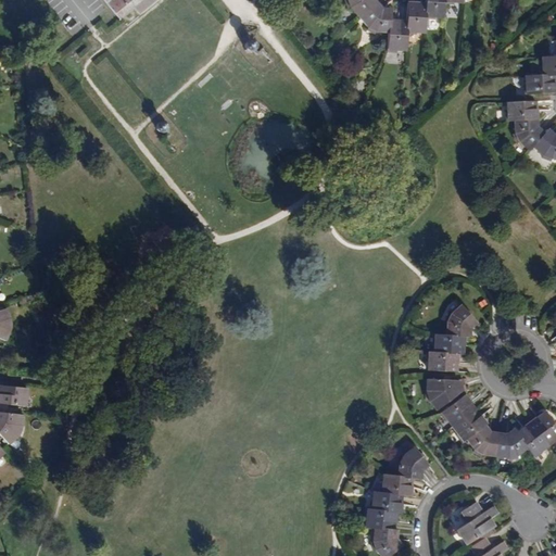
[(96,8),(110,25),(139,0),(103,0),(104,1),(96,8)]
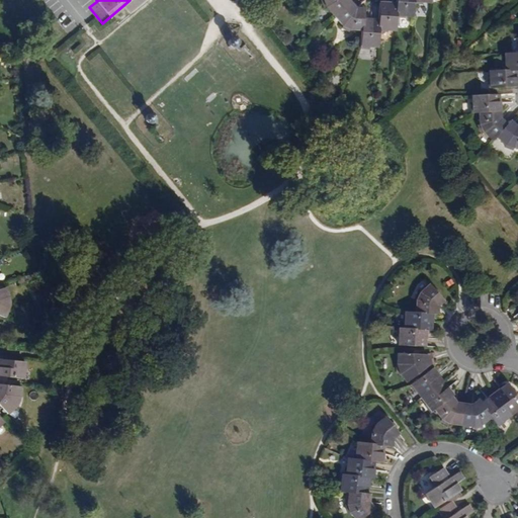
[(335,15),(350,1),(349,0),(321,0),(323,6),(326,5),(335,15)]
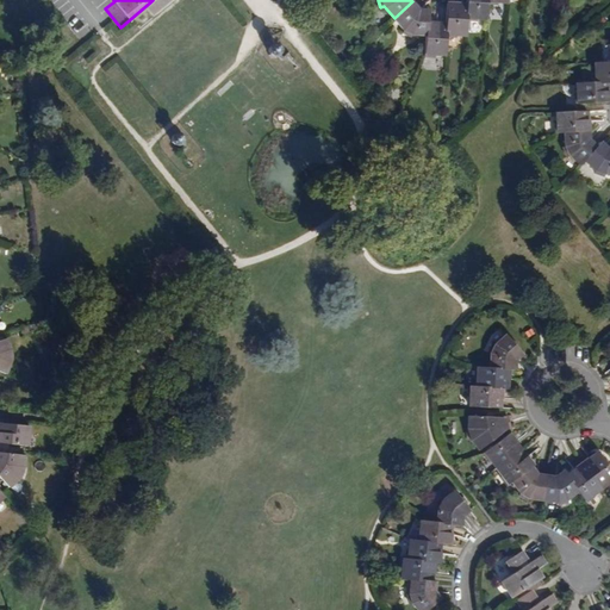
[(486,17),(486,2),(486,0),(466,0),(467,2),(466,19),(475,19),(475,17),(486,17)]
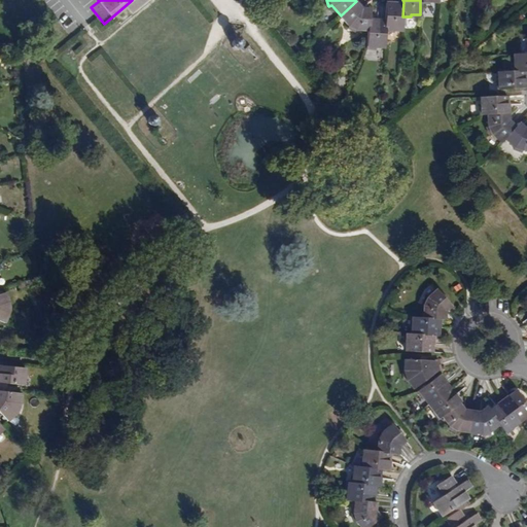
[(369,30),(370,18),(370,9),(362,8),(356,1),(341,15),(349,26),(348,28),(354,31),(355,30),(369,30)]
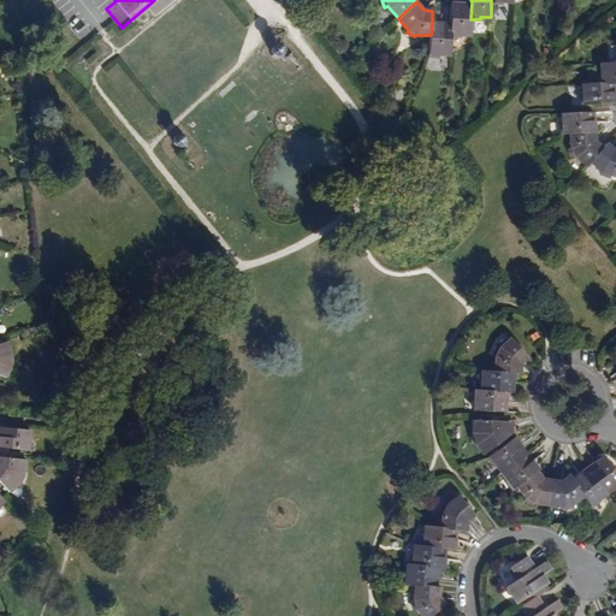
[(469,34),(471,19),(472,3),(452,1),(451,23),(450,35),(460,36),(461,34),(469,34)]
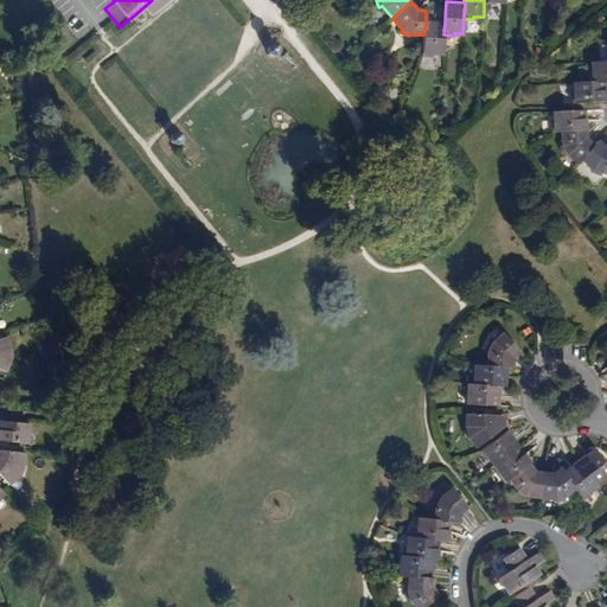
[(442,52),(443,34),(445,23),(426,20),(425,34),(422,55),(433,56),(433,52),(442,52)]
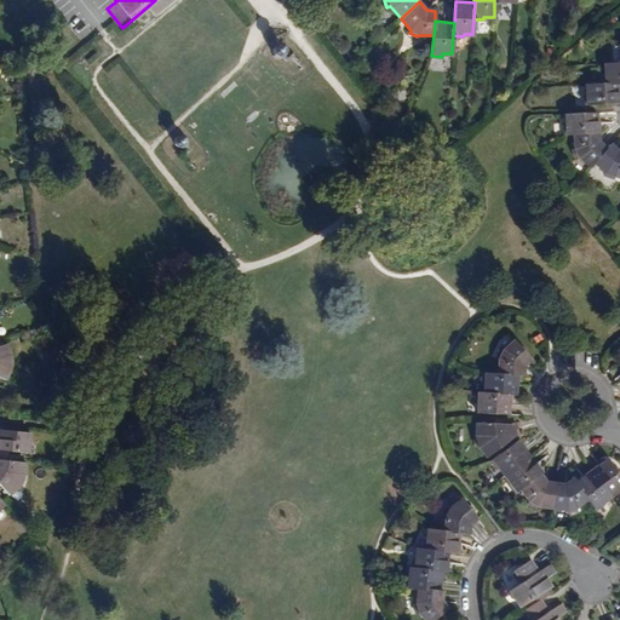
[(109,28),(118,38),(124,32),(115,22),(109,28)]
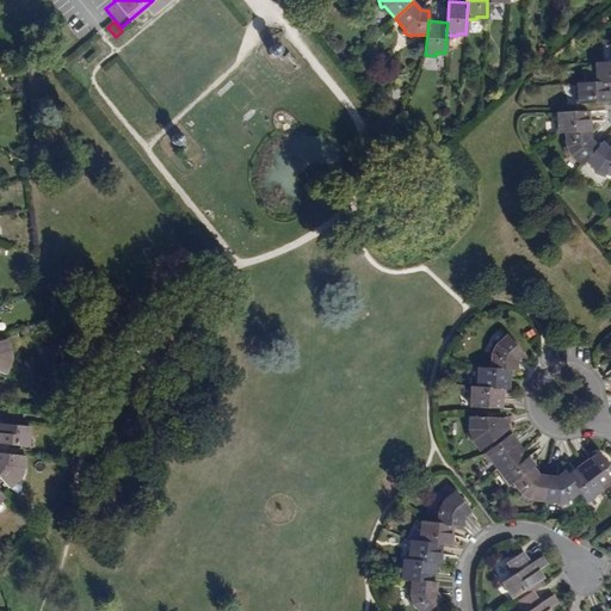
[(606,82),(610,82),(610,62),(596,63),(597,74),(594,74),(594,84),(606,82)]
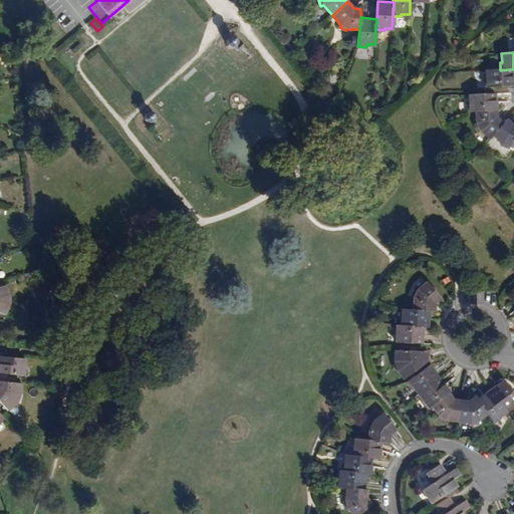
[(485,86),(511,84),(510,69),(500,70),(487,70),(487,79),(485,79),(485,86)]
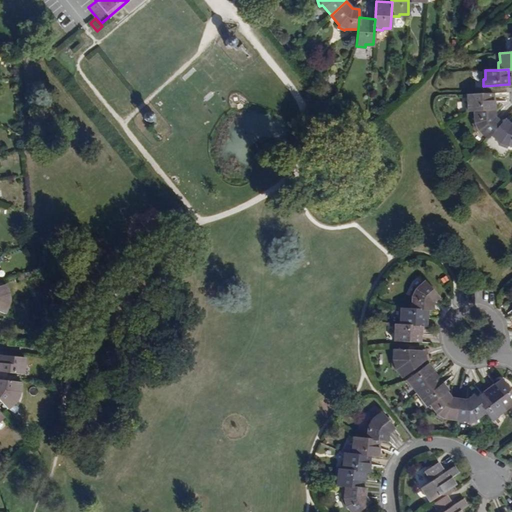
[(473,110),(494,109),(493,92),(467,94),(467,102),(464,102),(464,111),(473,110)]
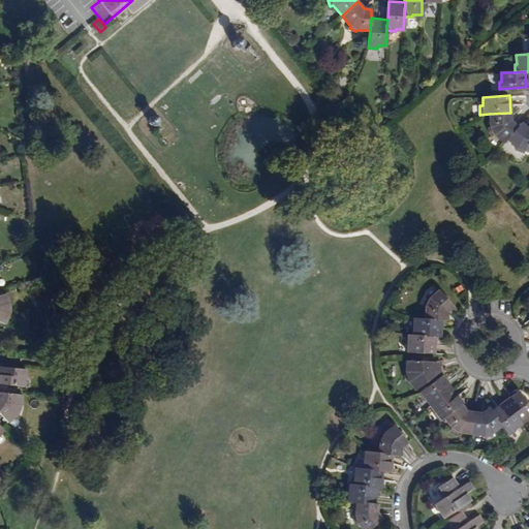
[(505,139),(517,127),(510,121),(510,113),(489,114),(490,127),(488,129),(491,136),(494,135),(502,144),(505,139)]
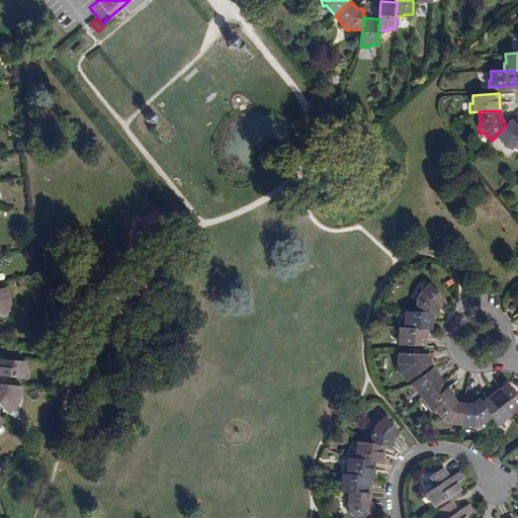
[(513,148),(517,148),(517,126),(516,127),(509,120),(506,124),(495,137),(503,144),(502,147),(512,151),(513,148)]
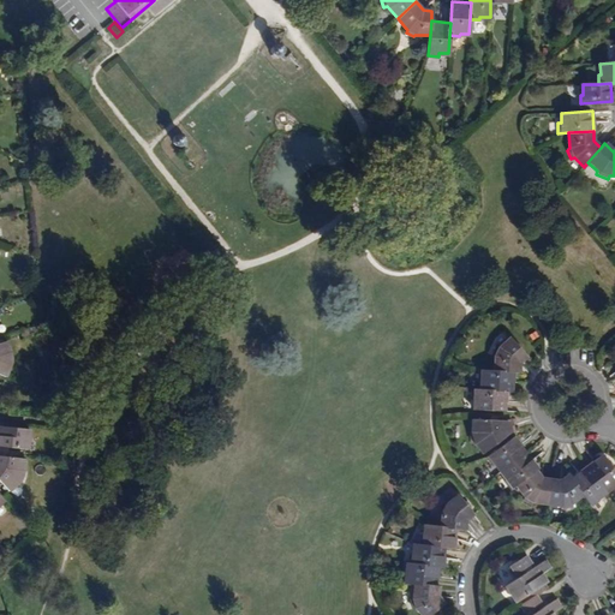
[(514,374),(520,375),(521,362),(527,357),(511,338),(502,346),(500,345),(494,356),(497,357),(495,372),(514,374)]
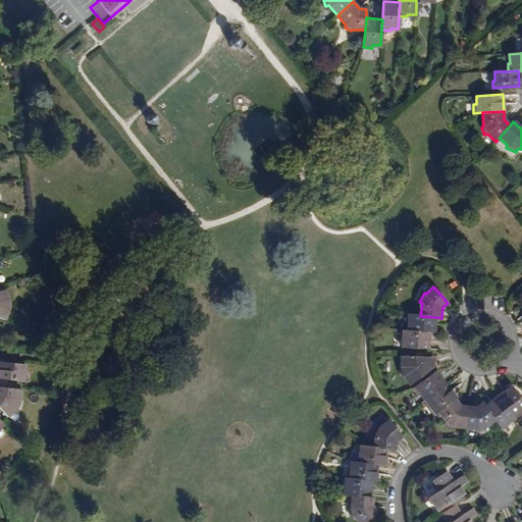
[(9,298),(7,299),(5,290),(0,291),(0,318),(3,320),(7,312),(8,312),(11,305),(9,298)]
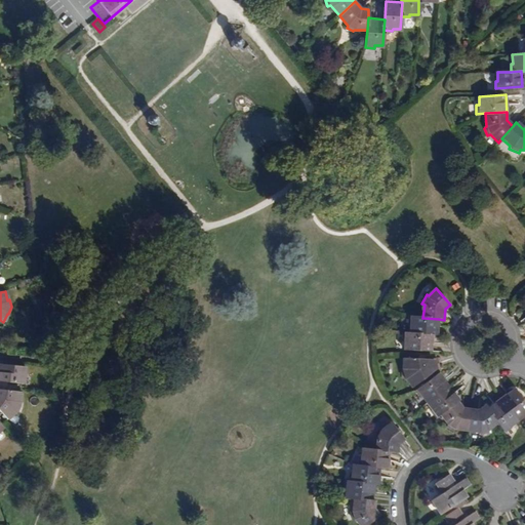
[(433,334),(437,335),(439,319),(422,318),(409,316),(408,323),(411,324),(410,332),(433,334)]
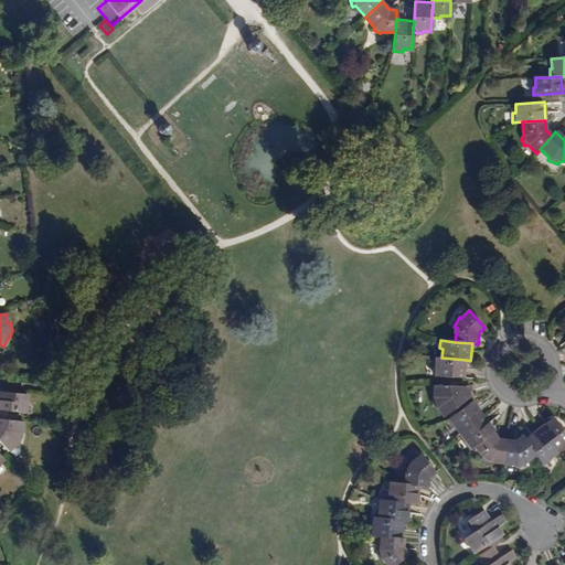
[(435,373),(464,375),(466,360),(441,358),(434,356),(433,365),(436,365),(435,373)]
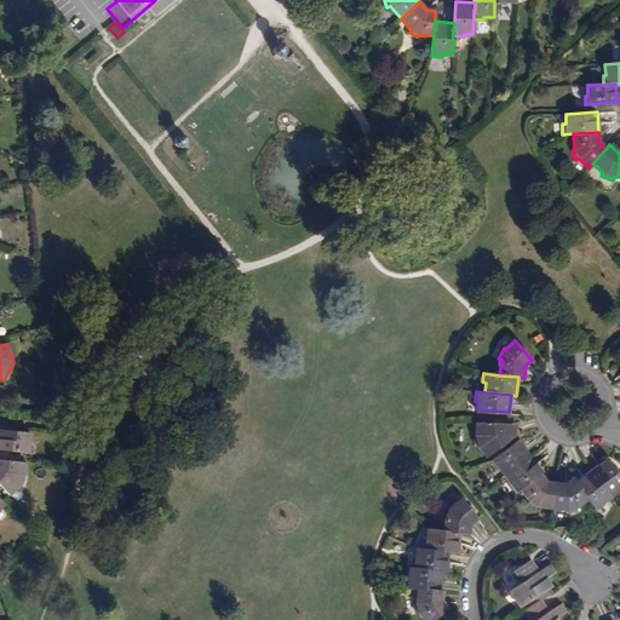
[(501,453),(512,445),(509,440),(516,435),(514,425),(500,424),(492,424),(475,423),(474,431),(471,432),(476,451),(480,449),(486,458),(498,448),(501,453)]
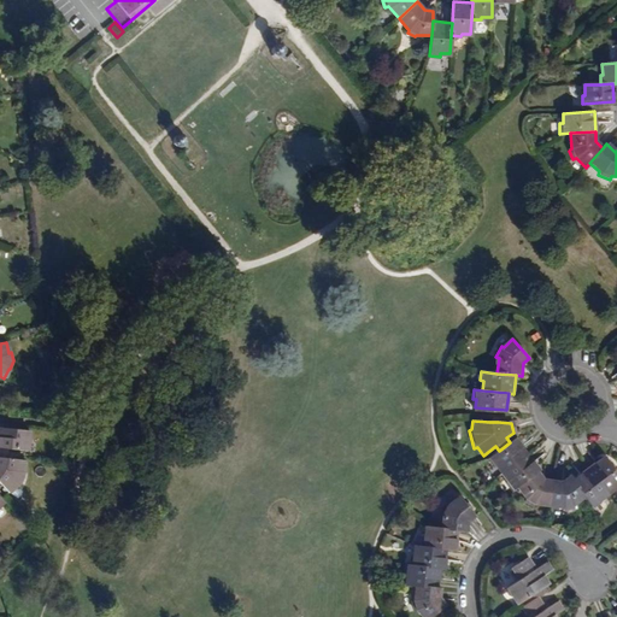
[(28,441),(30,439),(31,433),(28,430),(15,429),(6,428),(0,427),(0,452),(5,453),(6,453),(7,448),(27,451),(28,441)]
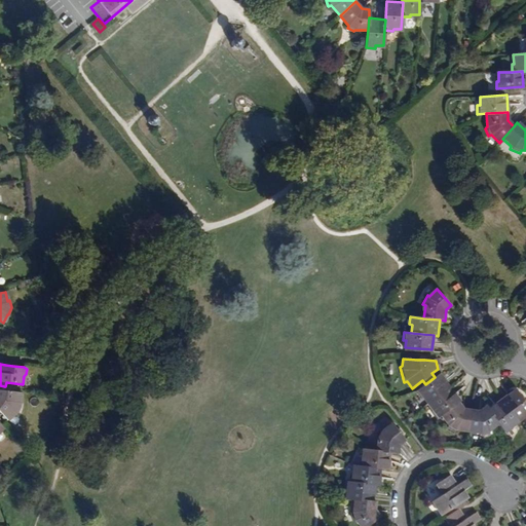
[(428,403),(450,387),(440,374),(435,377),(425,384),(416,391),(421,398),(423,397),(428,403)]
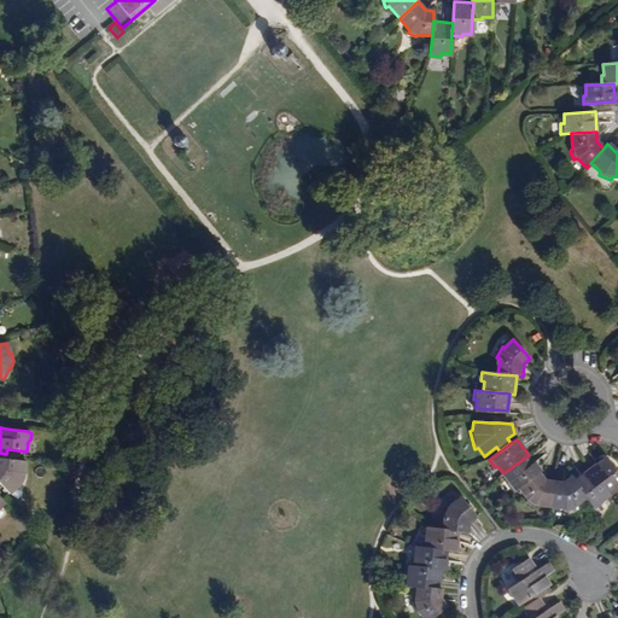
[(518,488),(537,472),(540,471),(540,470),(529,455),(503,473),(508,479),(506,482),(512,491),(518,488)]
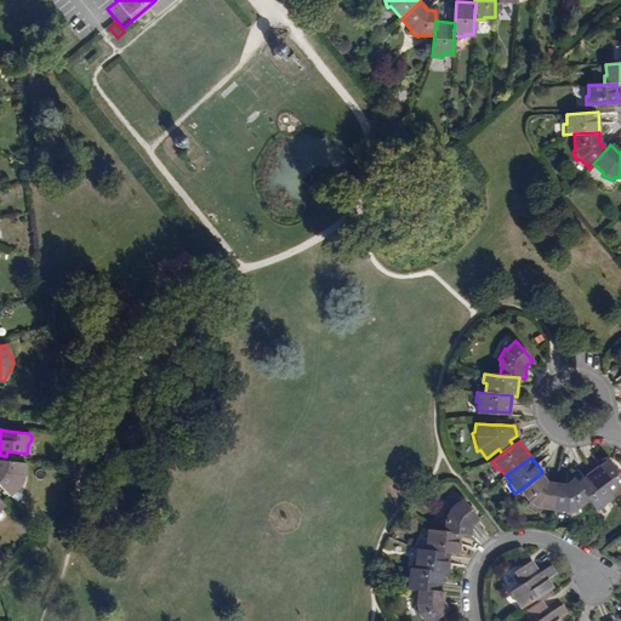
[(21,486),(24,479),(26,472),(22,472),(23,462),(5,460),(0,459),(0,485),(10,495),(16,489),(17,490),(21,486)]
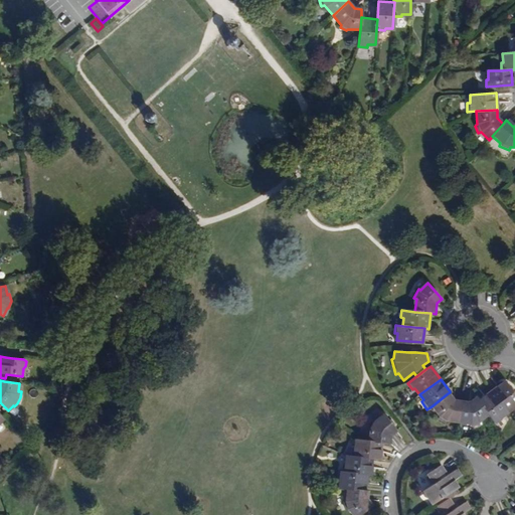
[(514,411),(514,410),(514,396),(504,383),(491,392),(507,413),(513,408),(514,411)]
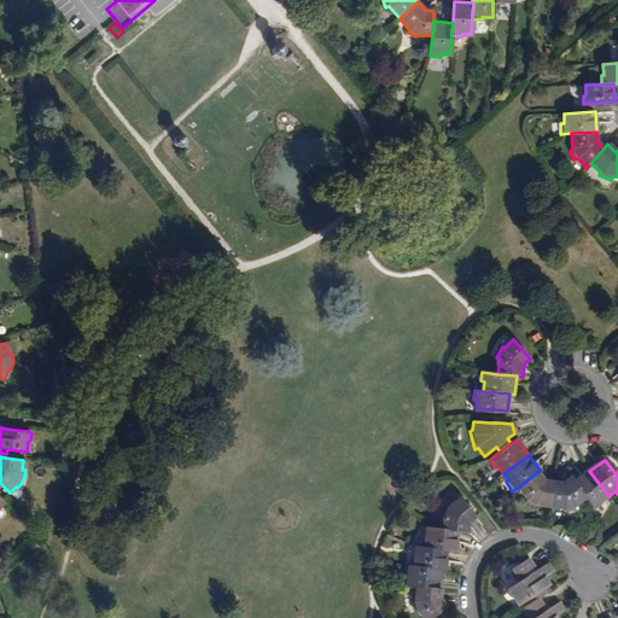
[(600,502),(608,496),(589,471),(573,483),(586,499),(594,511),(601,506),(600,502)]
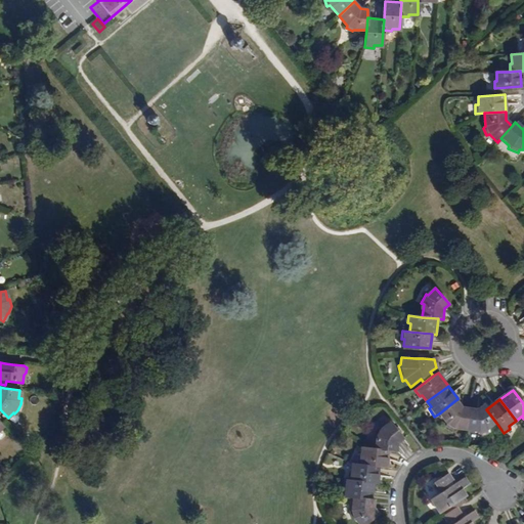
[(453,429),(465,430),(469,408),(460,406),(455,400),(439,413),(445,422),(443,424),(451,430),(453,429)]
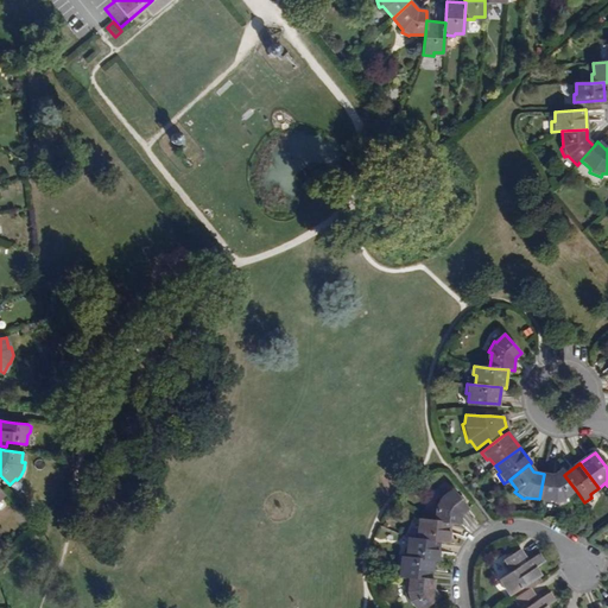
[(564,499),(576,491),(564,475),(561,470),(555,475),(544,474),(539,499),(552,501),(552,504),(565,502),(564,499)]
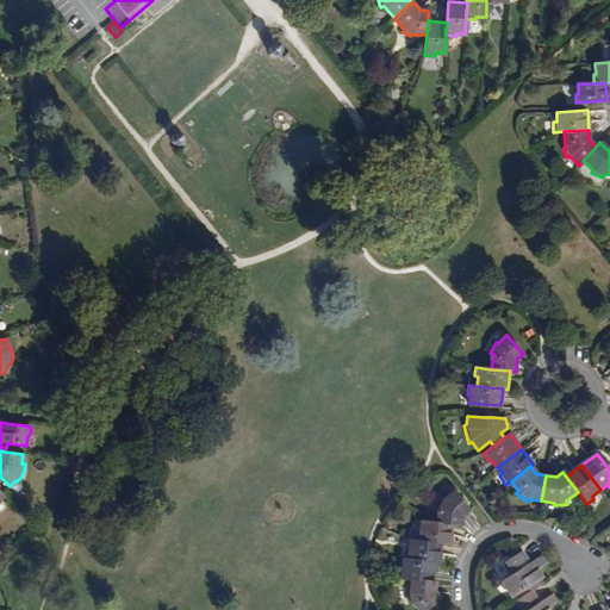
[(452,524),(460,526),(462,516),(468,510),(455,492),(444,500),(441,498),(436,508),(439,509),(436,523),(452,524)]
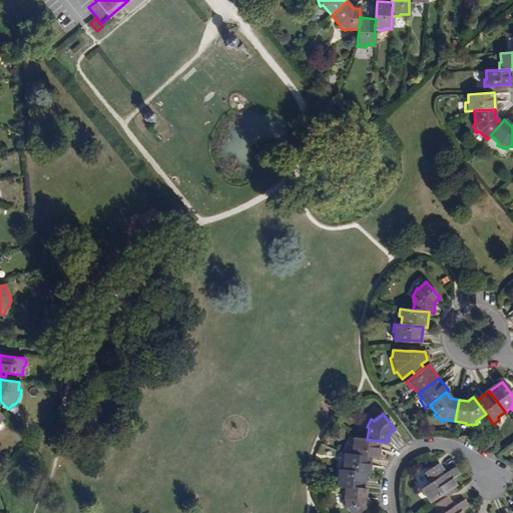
[(370,457),(378,458),(380,441),(367,440),(354,439),(353,447),(351,447),(350,455),(370,457)]
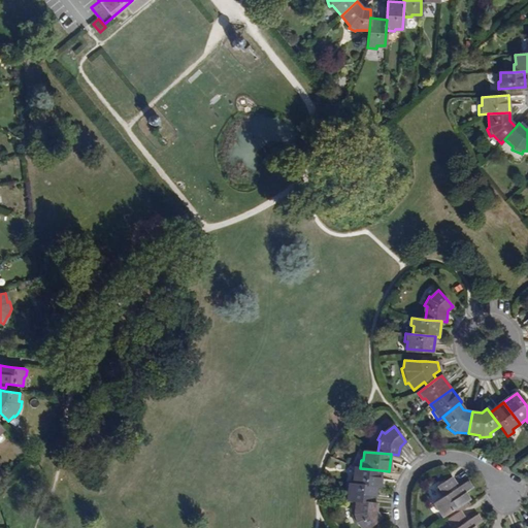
[(376,487),(378,487),(381,470),(360,468),(354,467),(353,474),(352,474),(350,484),(376,487)]
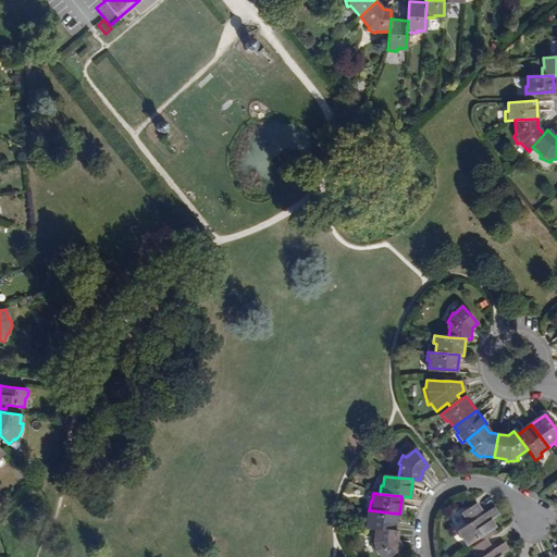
[(465,519),(470,516),(478,511),(473,504),(461,512),(465,519)]
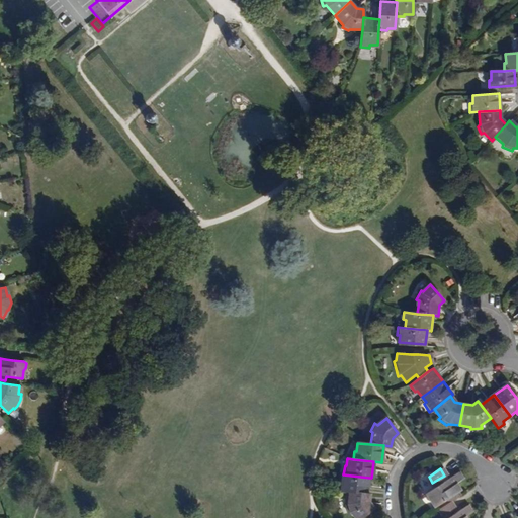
[(456,492),(457,491),(453,485),(460,481),(455,472),(439,484),(435,487),(425,494),(423,496),(426,501),(429,500),(433,506),(447,498),(449,501),(458,495),(456,492)]
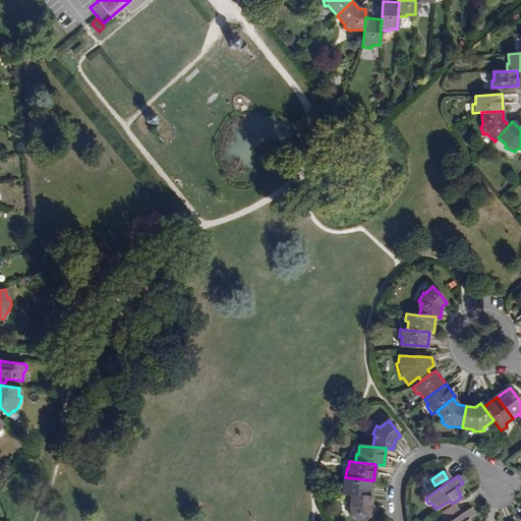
[(350,495),(369,497),(371,480),(345,477),(342,477),(341,484),(344,485),(343,494),(350,495)]
